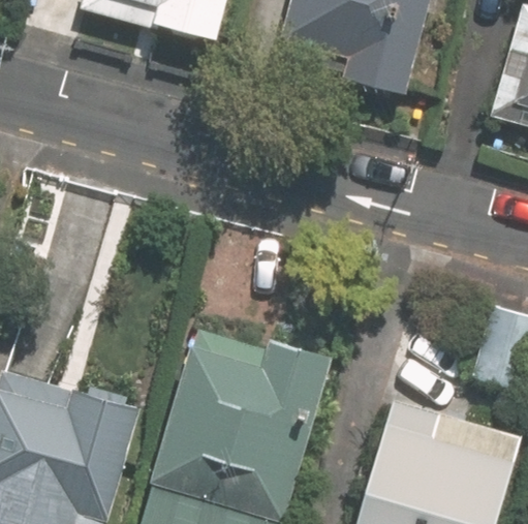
[(136,0),(155,5),(151,23),(214,40),(224,0),(136,0)]
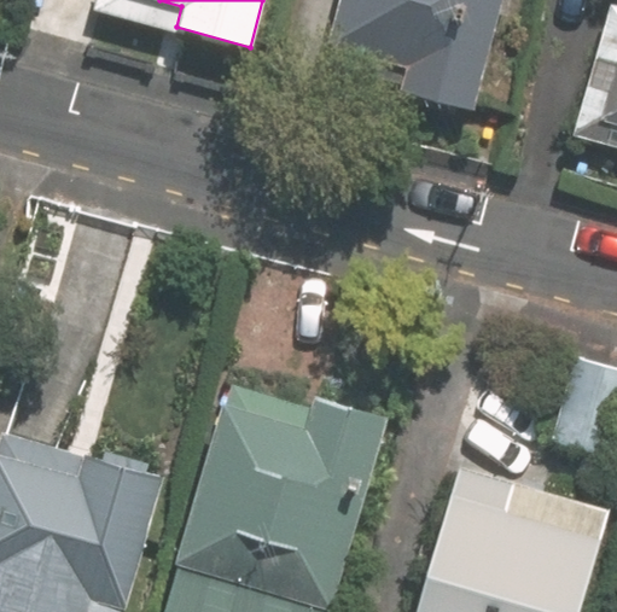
[(338,0),(326,48),(405,69),(399,95),(472,116),(502,0),(338,0)]
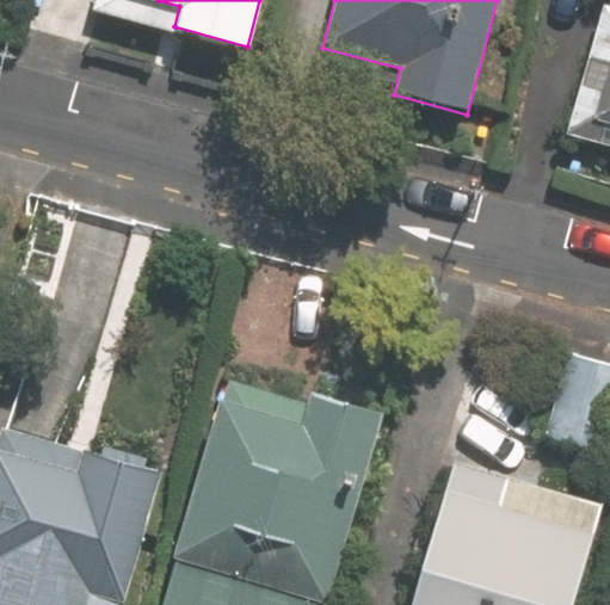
[(609,122),(609,66),(596,118),(609,122)]
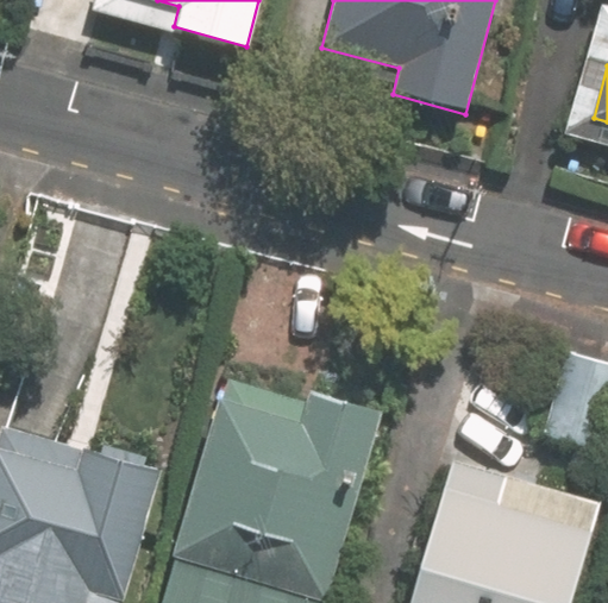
[(229,378),(174,554),(324,602),(383,412),(306,388),(301,401),(229,378)]
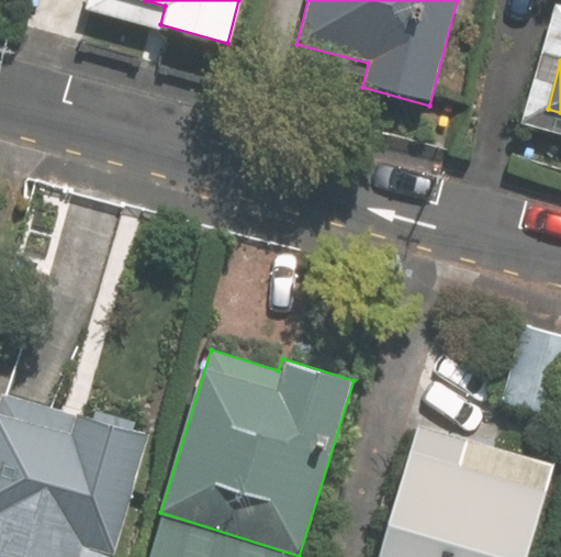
[(114,556),(149,434),(7,394),(0,418),(0,556),(114,556)]
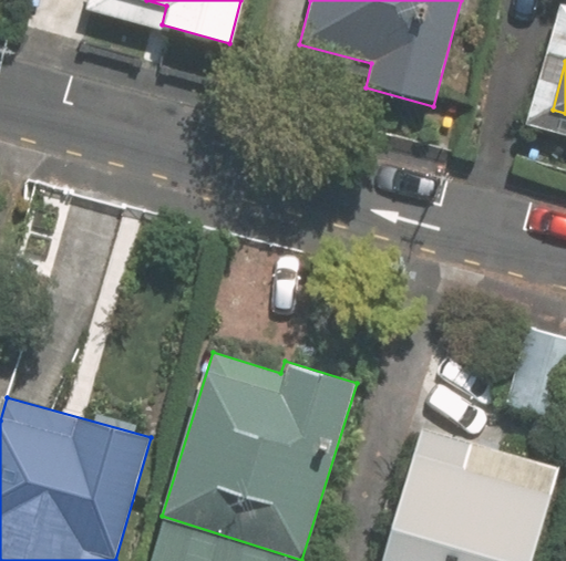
[(532,560),(557,470),(418,434),(382,560),(532,560)]
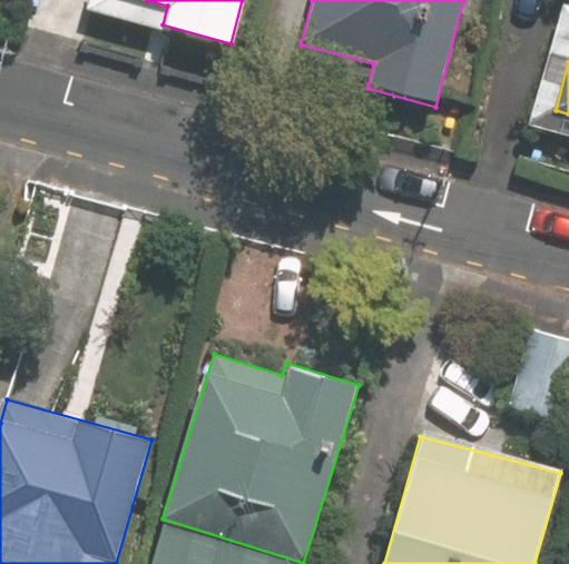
All buildings are outlined.
